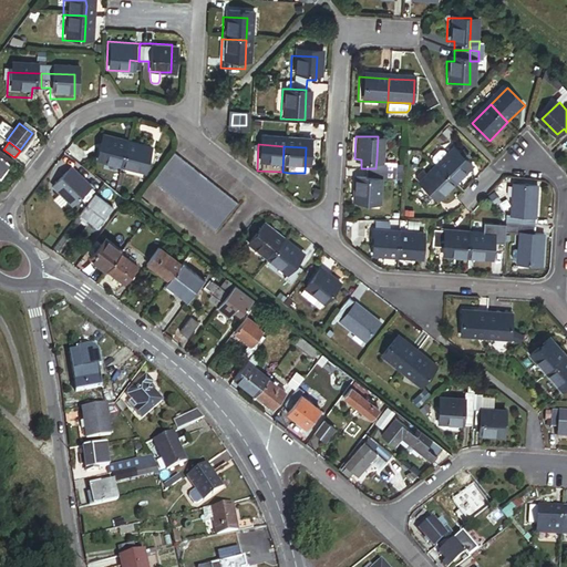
[(0,155),(10,163),(12,160),(0,150),(0,155)]
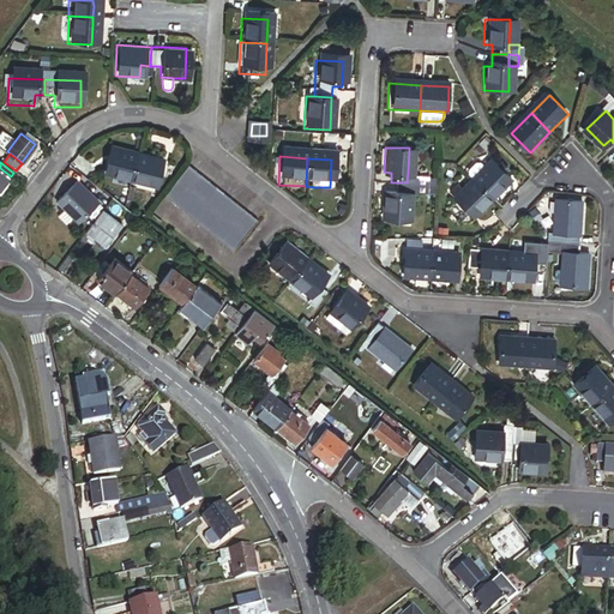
[(476,181),(492,197),(511,179),(495,163),(488,169),(477,180),(476,181)]
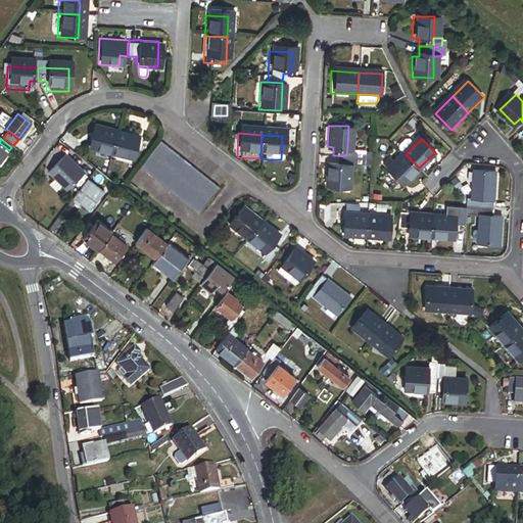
[(401,149),(407,153),(416,144),(412,140),(409,140),(402,146),(401,149)]
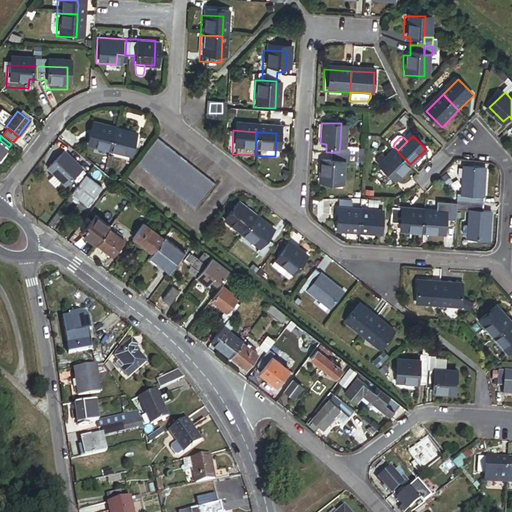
[(88,161),(104,161),(105,139),(83,138),(83,155),(88,161)]
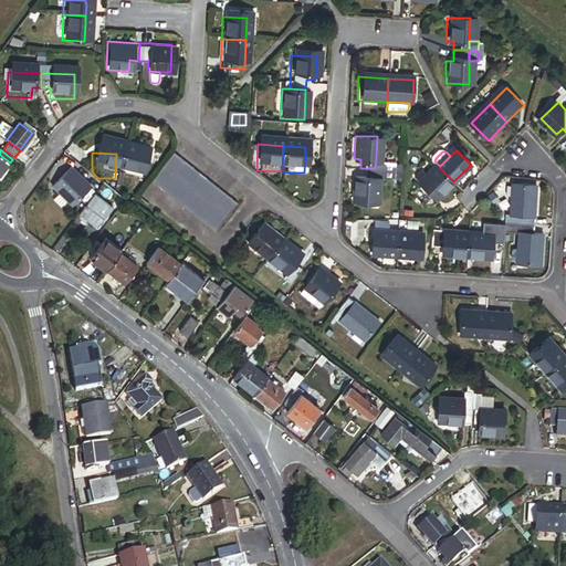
[(115,178),(139,179),(140,155),(116,154),(115,178)]
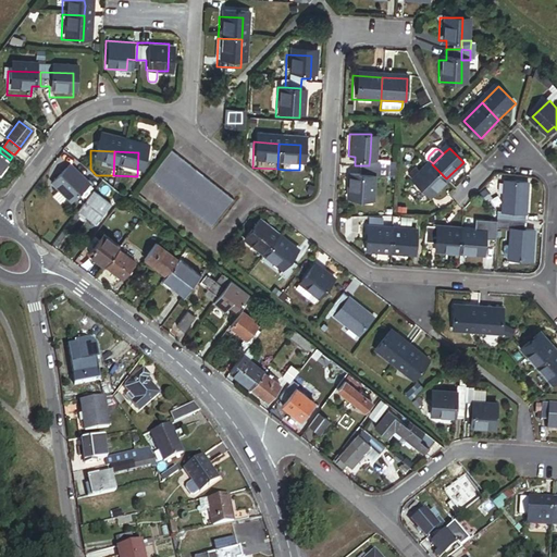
[(0,173),(10,160),(0,152),(0,173)]
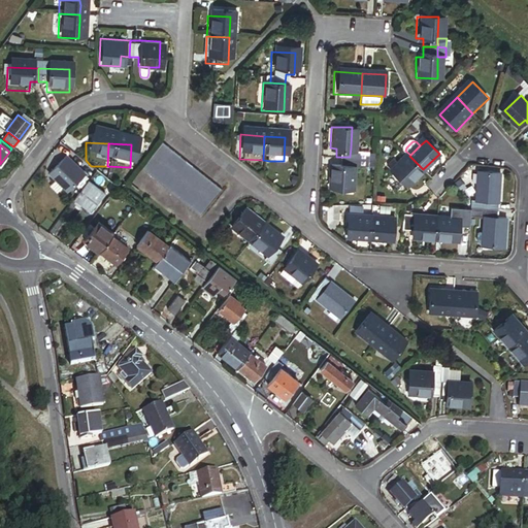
[(389,146),(388,154),(396,155),(397,147),(389,146)]
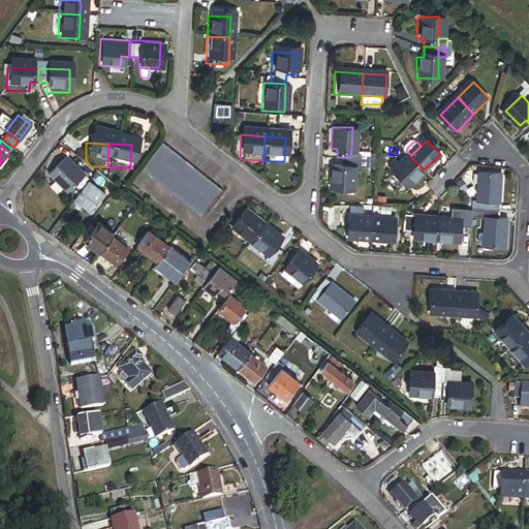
[(146,161),(152,166),(161,155),(155,150),(146,161)]
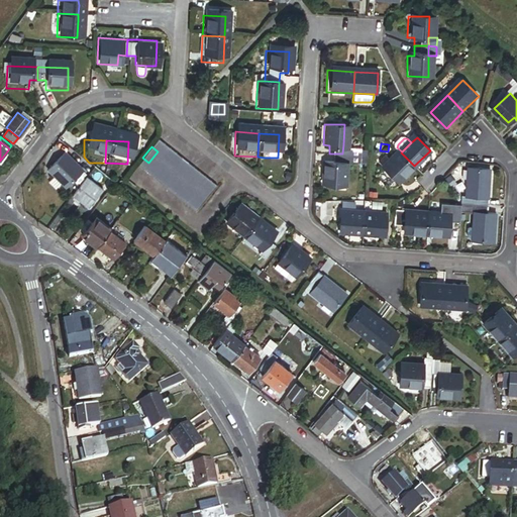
[(62,148),(44,166),(63,184),(80,166),(62,148)]
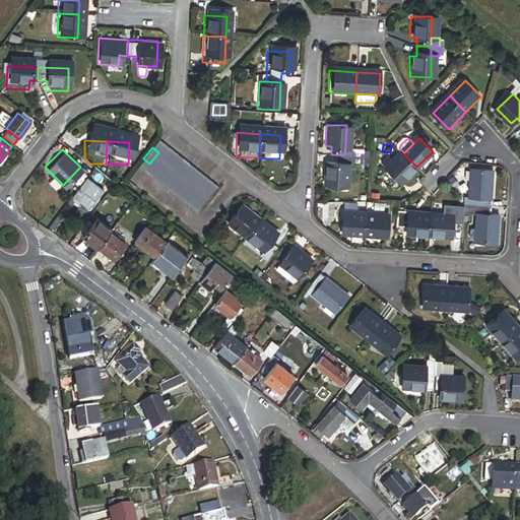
[(149,164),(156,168),(165,156),(158,152),(149,164)]
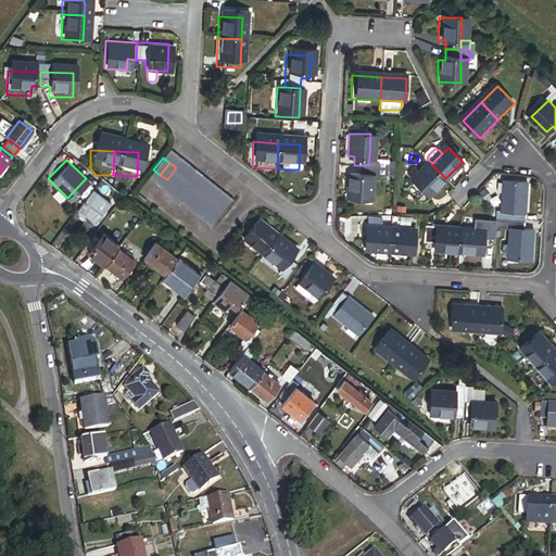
[(414,180),(428,194),(445,178),(431,164),(421,173),(414,180)]
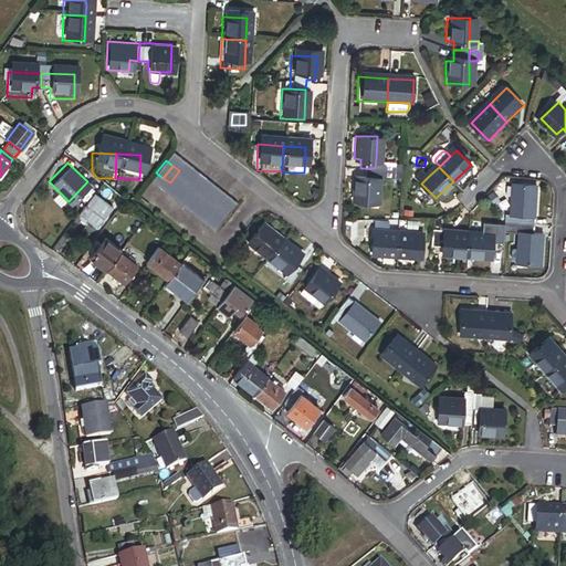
[(352,201),(374,202),(375,180),(375,168),(360,168),(359,179),(353,178),(352,201)]
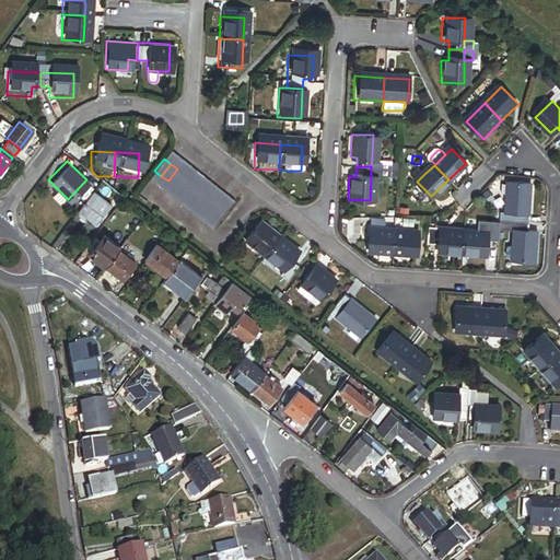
[(168,181),(174,186),(184,174),(177,168),(168,181)]
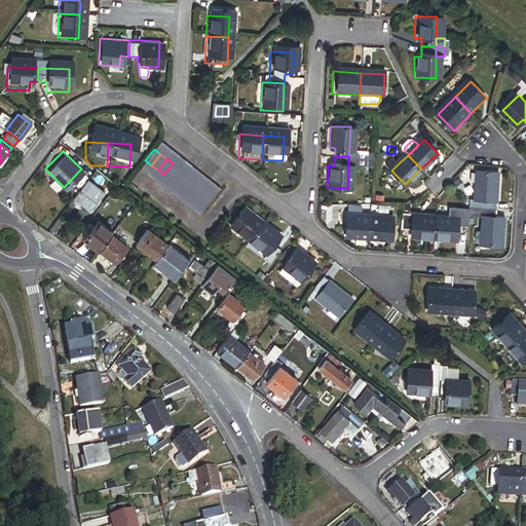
[(137,172),(143,177),(151,165),(145,160),(137,172)]
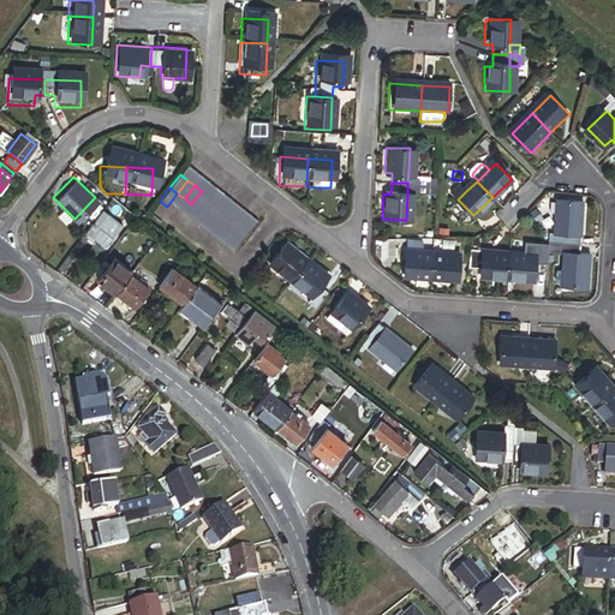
[(329,197),(330,187),(314,187),(312,196),(316,198),(327,199),(329,197)]
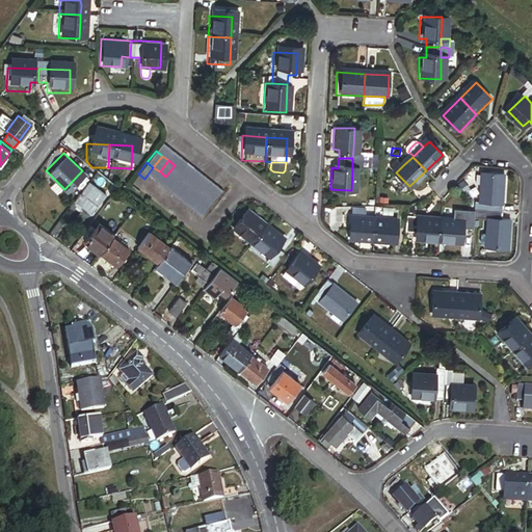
[(393,169),(396,173),(403,165),(401,162),(393,169)]
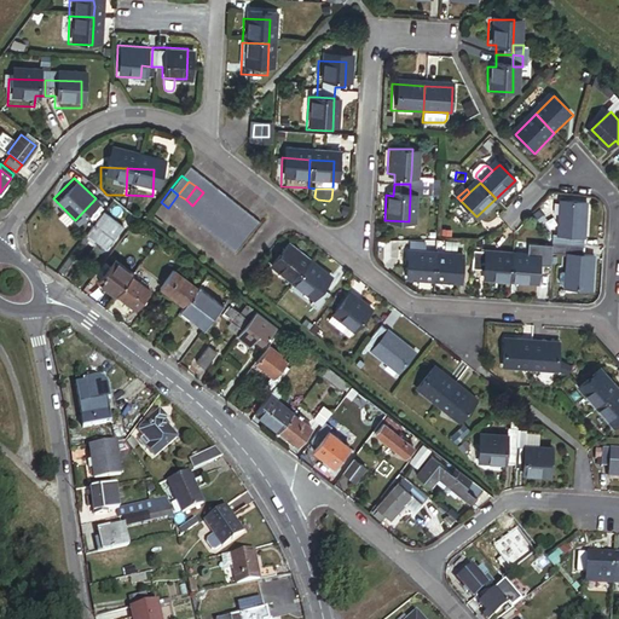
[(192,206),(201,212),(210,198),(203,192),(192,206)]
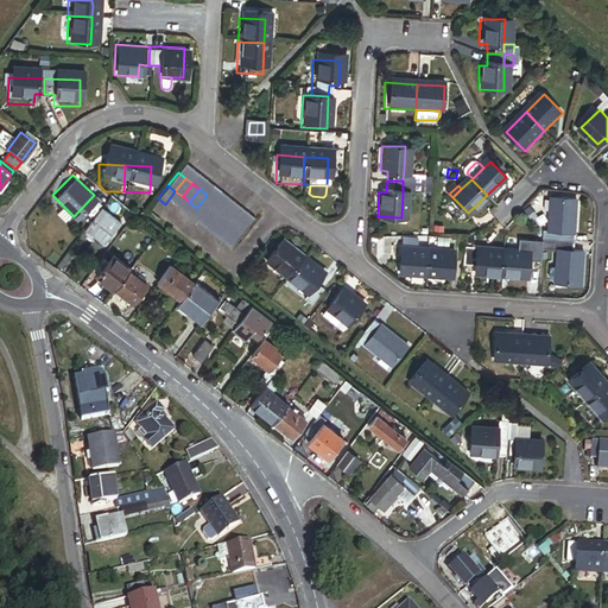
[(172,209),(183,196),(175,191),(165,204),(172,209)]
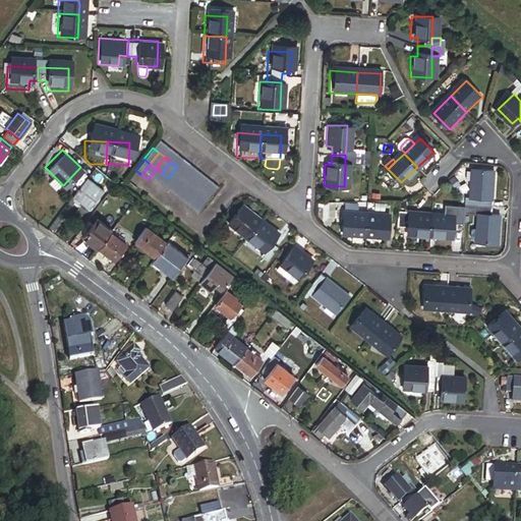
[(169,178),(175,182),(183,171),(177,167),(169,178)]
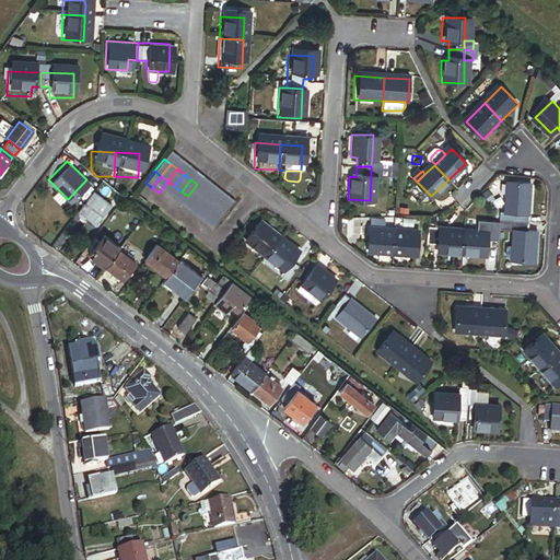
[(165,198),(174,186),(168,181),(159,193),(165,198)]
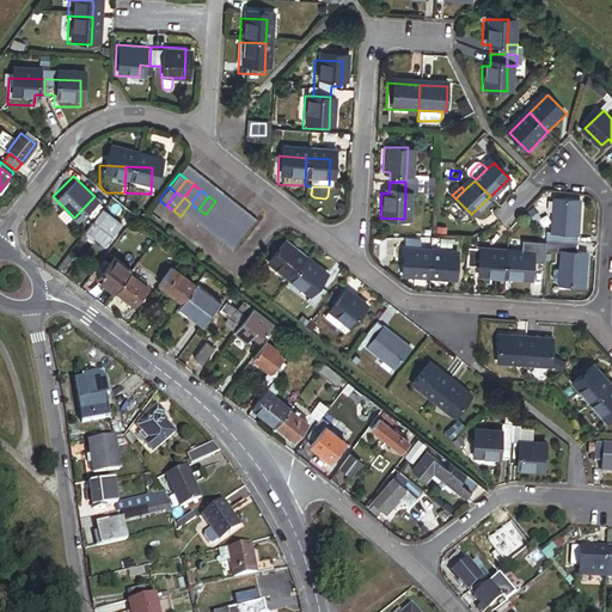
[(206,214),(213,220),(222,207),(215,201),(206,214)]
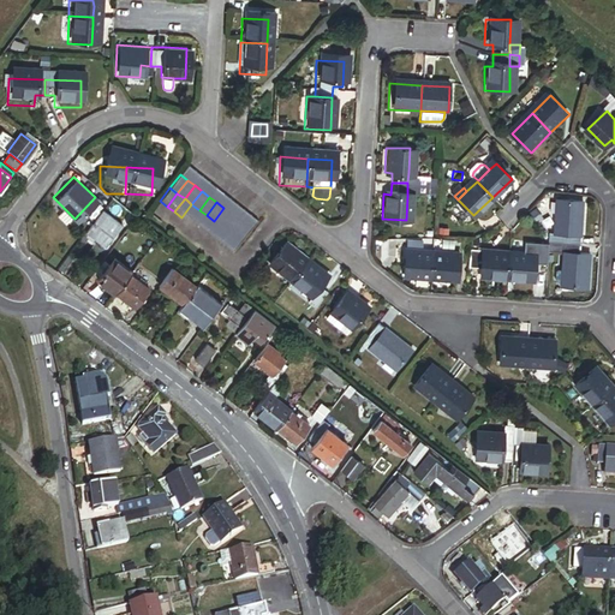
[(181,218),(190,224),(199,210),(191,204),(181,218)]
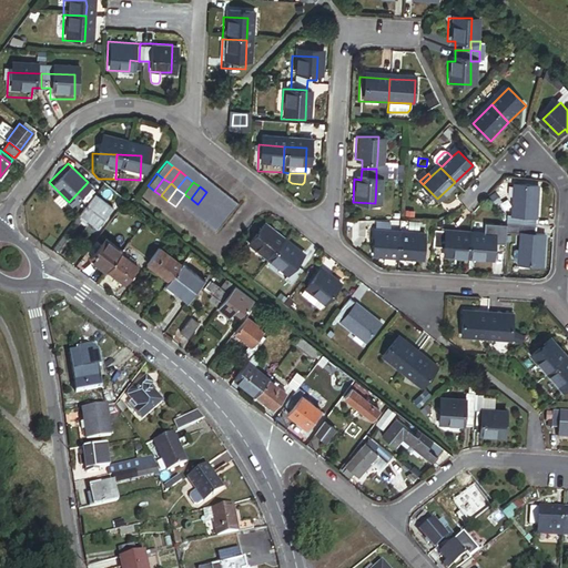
[(519,226),(535,227),(537,190),(513,189),(511,217),(520,219),(519,226)]
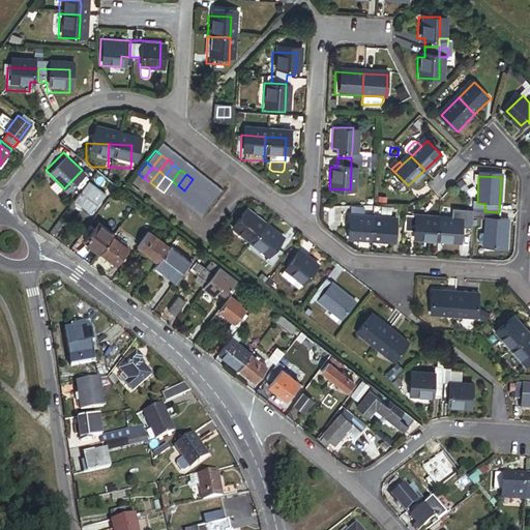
[(184,190),(190,196),(200,184),(193,179),(184,190)]
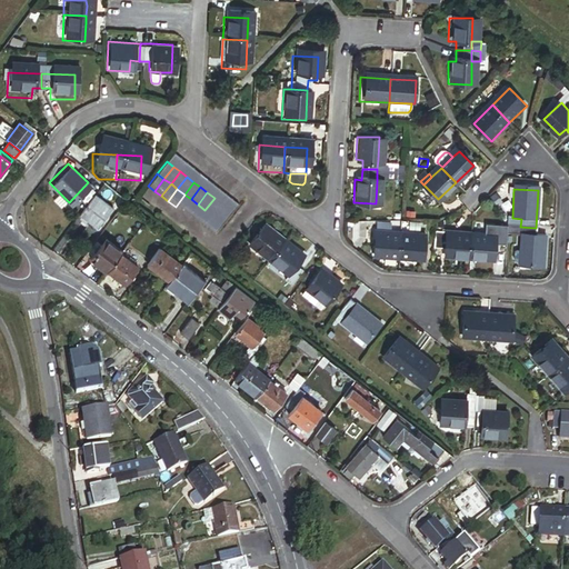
[(106,216),(112,207),(95,195),(80,213),(97,227),(101,220),(106,216)]
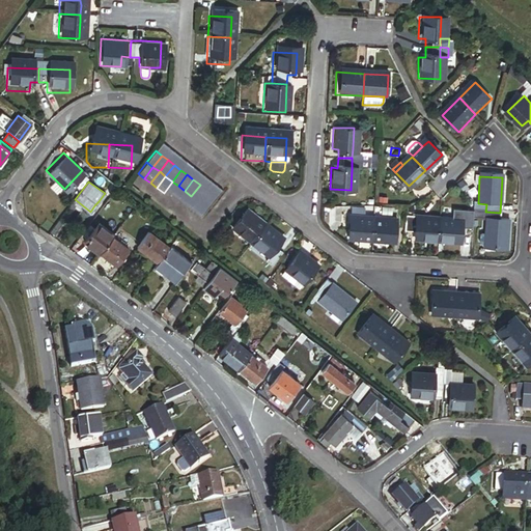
[(170,197),(178,186),(172,182),(164,193),(170,197)]
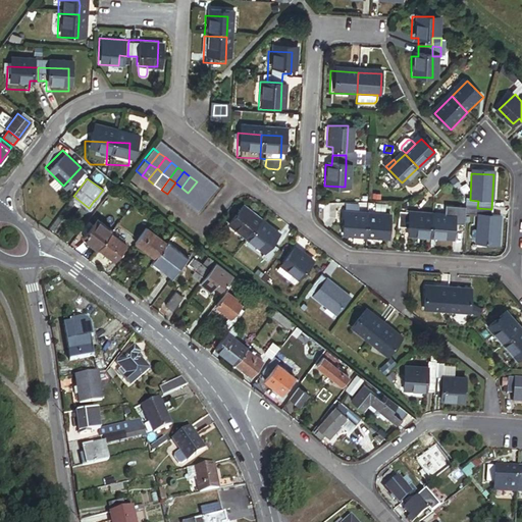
[(188,193),(195,198),(203,187),(197,181),(188,193)]
